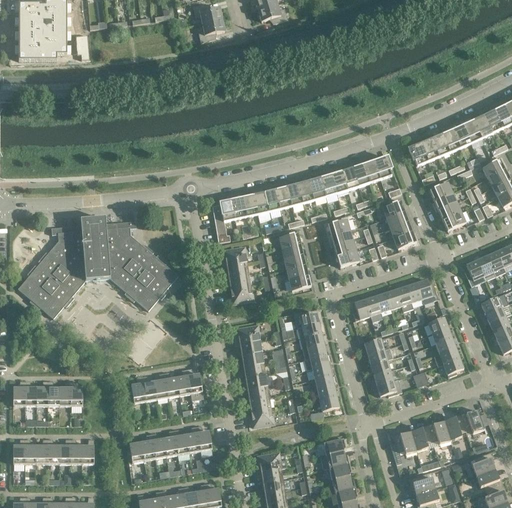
[(40,2),(18,2),(18,59),(57,59),(57,53),(67,53),(66,0),(45,0),(45,3),(40,3),(40,2)]
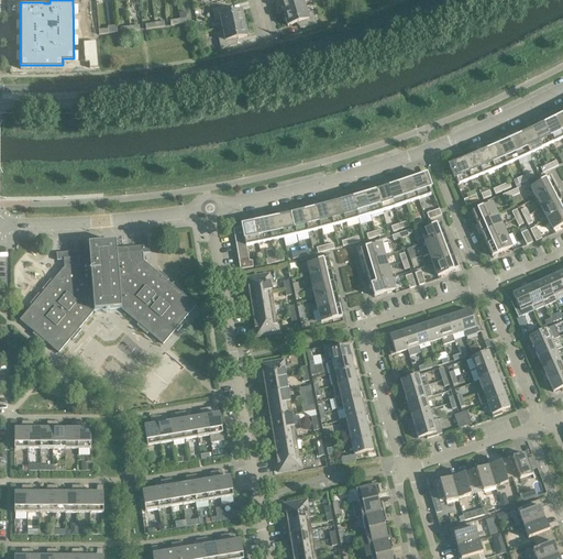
[(279,1),(282,10),(305,2),(304,0),(280,0),(280,1),(279,1)]
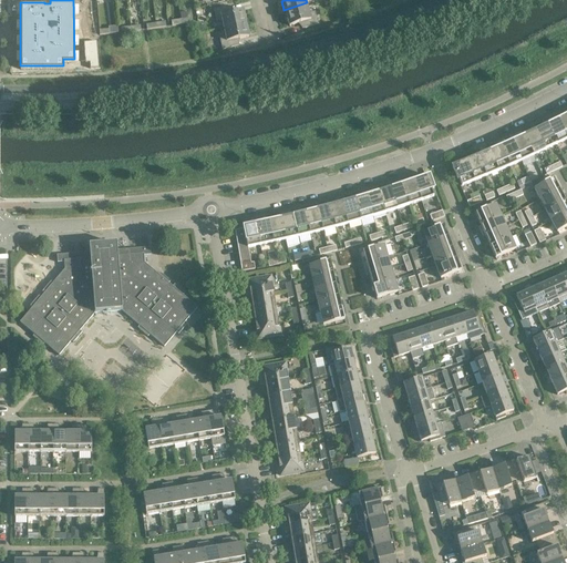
[(223,17),(224,24),(246,20),(245,17),(247,17),(245,11),(244,11),(243,7),(229,9),(227,2),(214,6),(216,18),(223,17)]
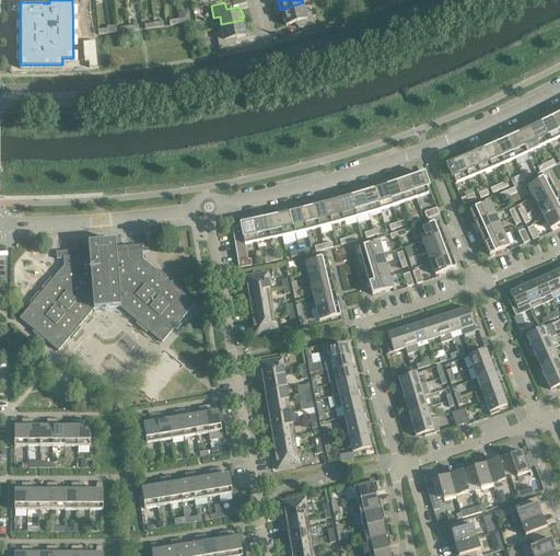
[(305,10),(303,2),(280,10),(283,18),(284,18),(286,22),(299,18),(301,24),(314,20),(311,8),(305,10)]
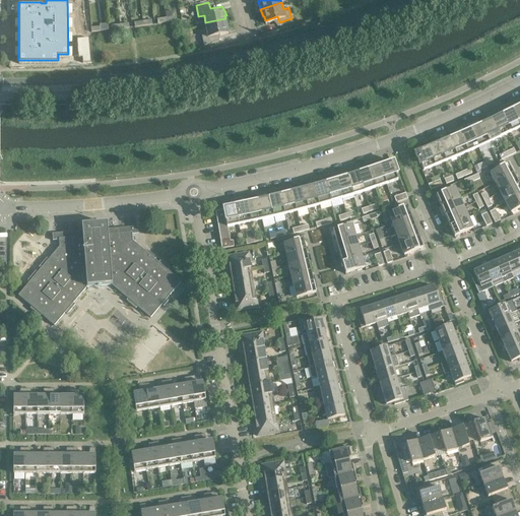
[(225,20),(225,18),(205,22),(207,29),(201,30),(203,42),(216,39),(215,33),(228,30),(226,25),(229,25),(228,20),(225,20)]
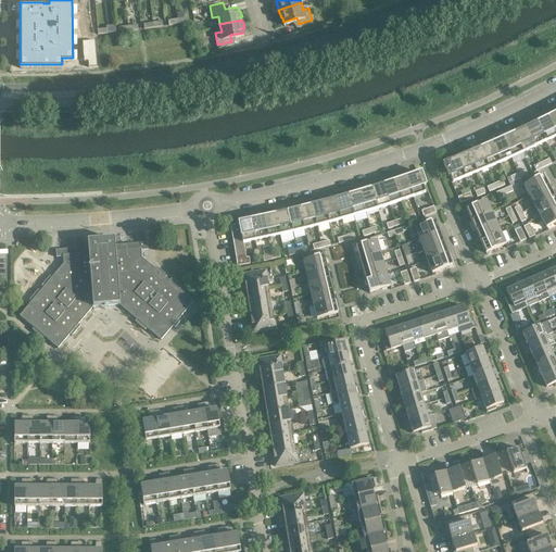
[(83,38),(84,58),(88,58),(88,63),(97,63),(95,37),(83,38)]
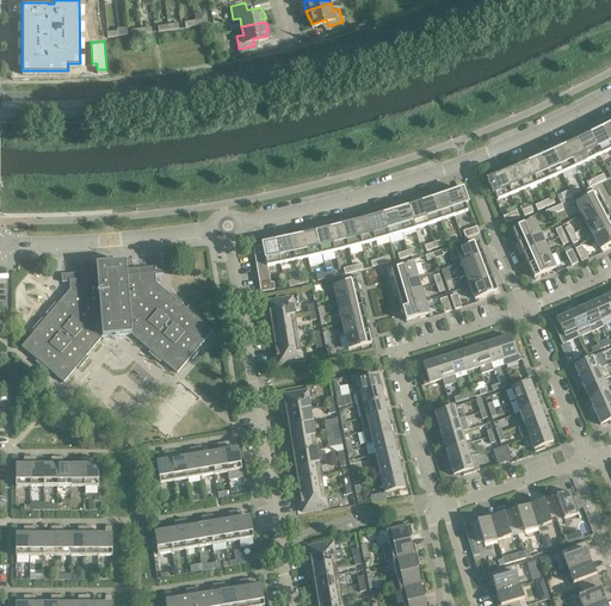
[(610,146),(610,143),(602,125),(598,127),(597,127),(596,127),(594,127),(592,128),(591,128),(588,129),(599,152),(610,146)]
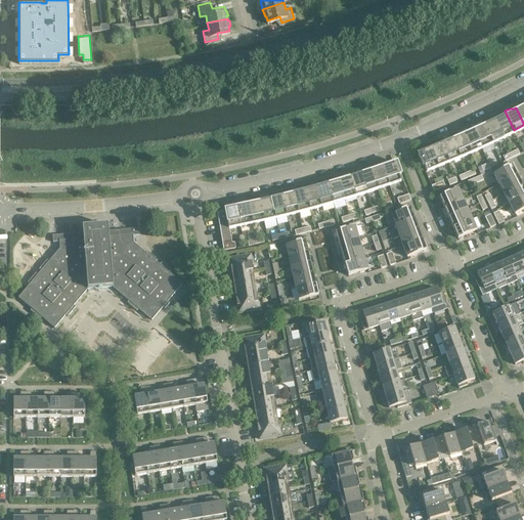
[(514,130),(505,111),(503,112),(501,113),(500,114),(498,115),(497,116),(498,116),(494,118),(504,135),(514,130)]
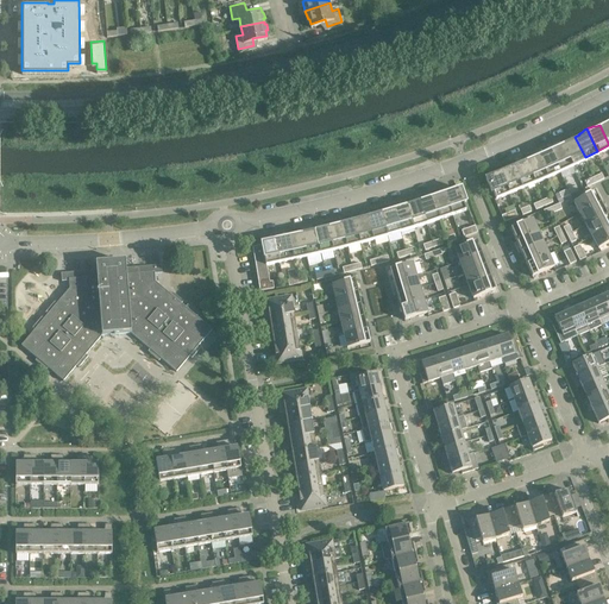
[(585,157),(575,137),(571,138),(569,138),(566,139),(564,139),(562,140),(572,163),(585,157)]
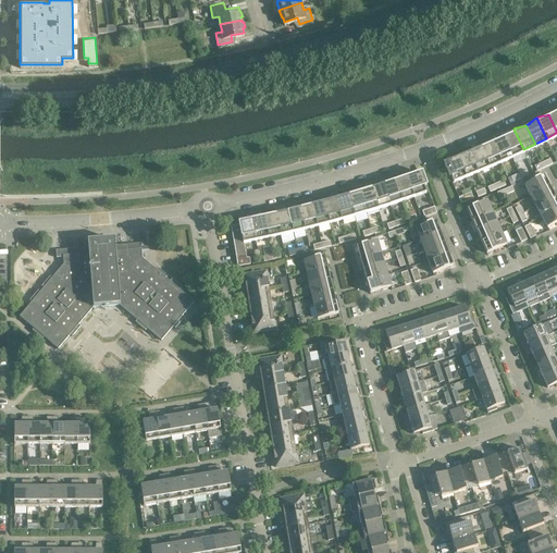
[(523,149),(514,128),(510,131),(508,132),(507,133),(507,134),(504,135),(512,155),(523,149)]
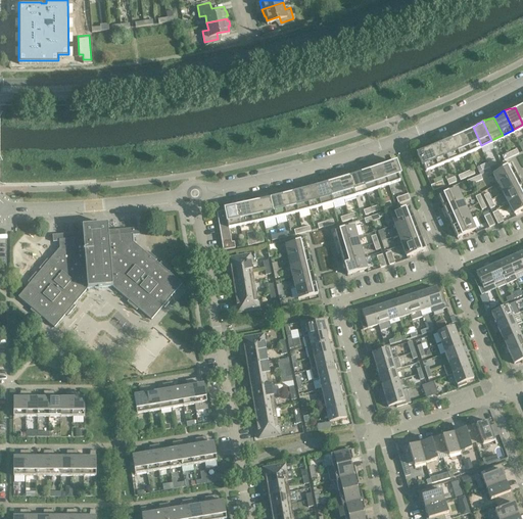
[(481,145),(473,127),(469,129),(469,128),(468,128),(466,129),(465,129),(463,129),(461,130),(470,150),(481,145)]
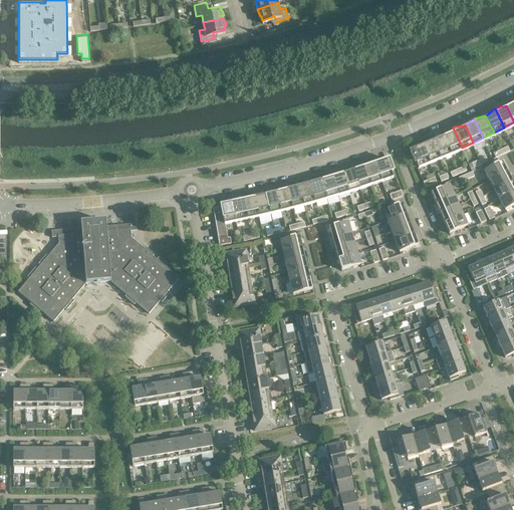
[(462,148),(453,128),(451,129),(450,130),(448,132),(447,132),(447,133),(444,135),(451,152),(462,148)]
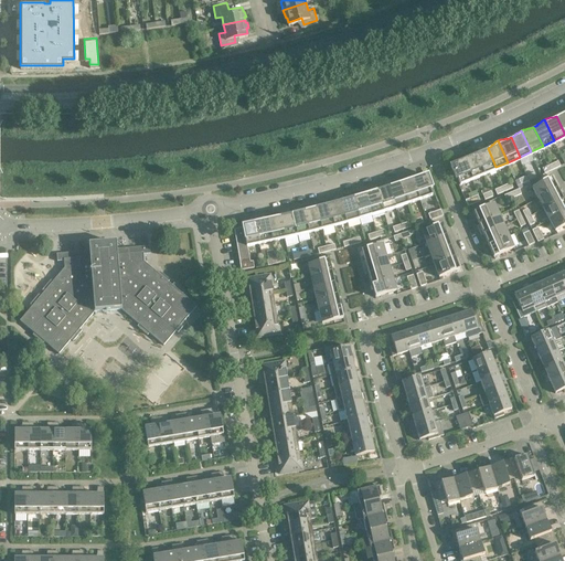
[(496,167),(488,148),(483,149),(483,148),(482,148),(479,149),(477,149),(475,150),(484,172),(496,167)]
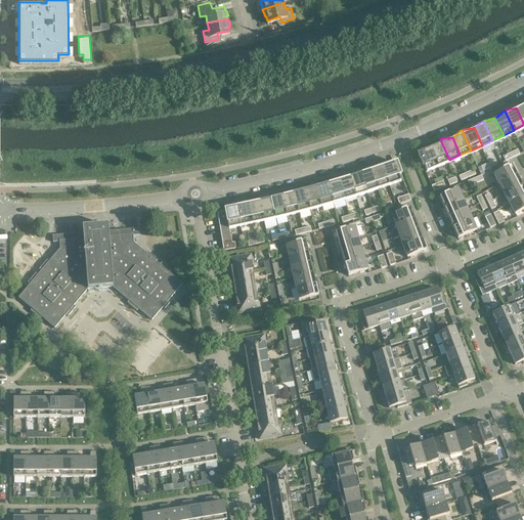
[(449,160),(440,139),(438,140),(437,141),(435,142),(434,143),(434,144),(431,145),(438,164),(449,160)]
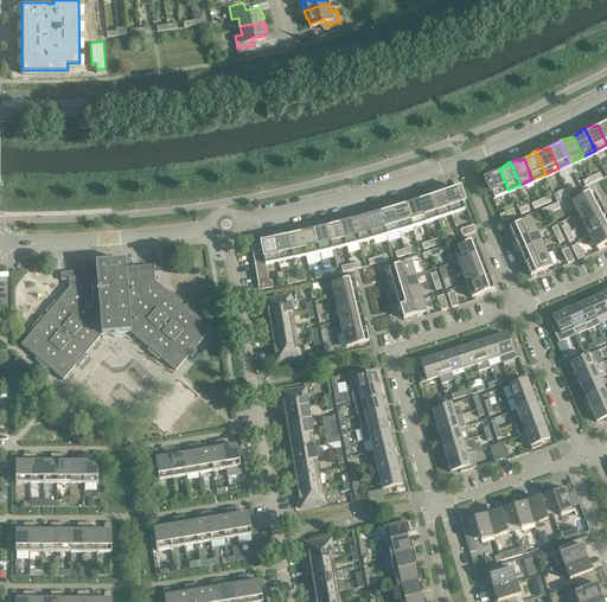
[(508,190),(499,168),(494,171),(494,170),(492,170),(491,170),(489,171),(487,171),(485,172),(486,174),(484,175),(490,189),(491,187),(494,196),(508,190)]
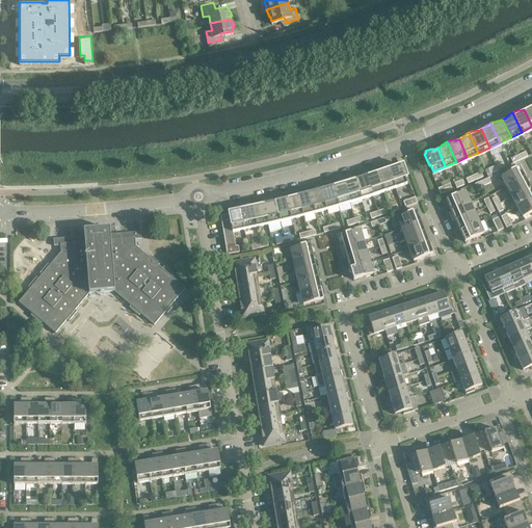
[(526,148),(517,152),(520,156),(528,153),(526,148)]
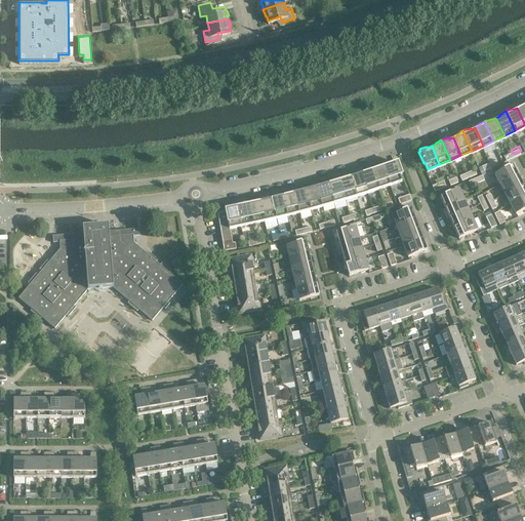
[(513,154),(511,150),(503,154),(506,158),(513,154)]
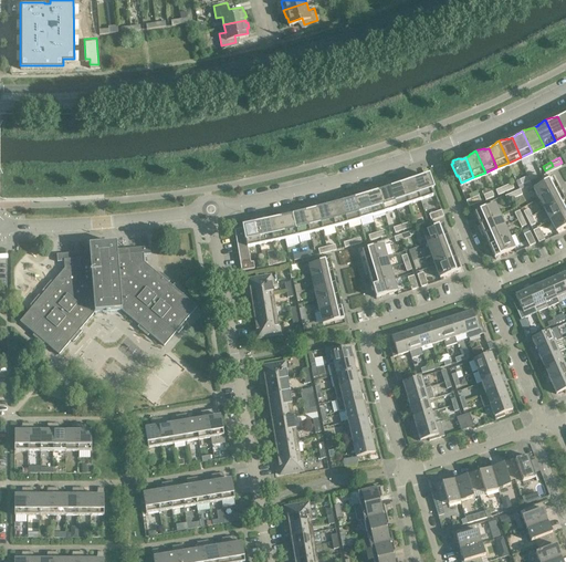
[(536,168),(527,173),(530,177),(538,174),(536,168)]
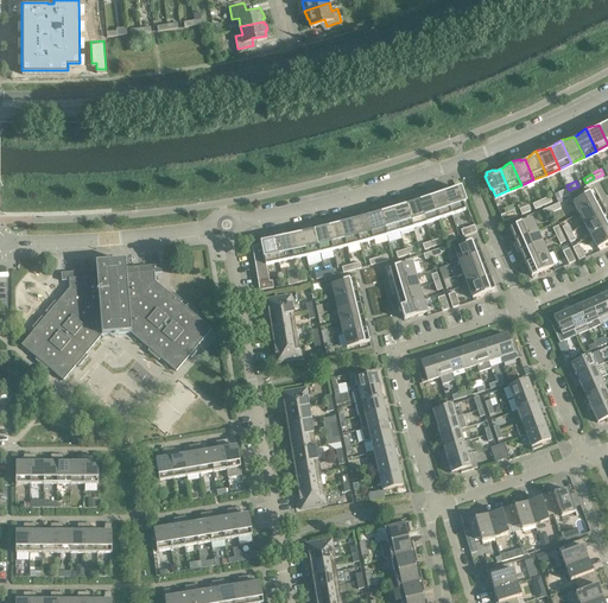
[(449,189),(444,190),(453,211),(466,207),(457,183),(456,183),(454,184),(453,185),(451,185),(448,188),(449,189)]
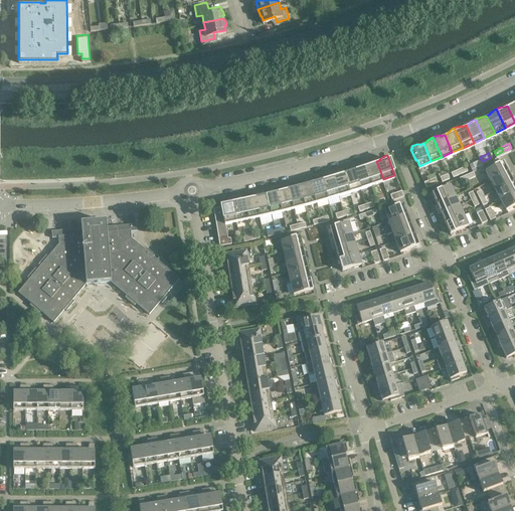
[(482,161),(480,157),(472,160),(474,165),(482,161)]
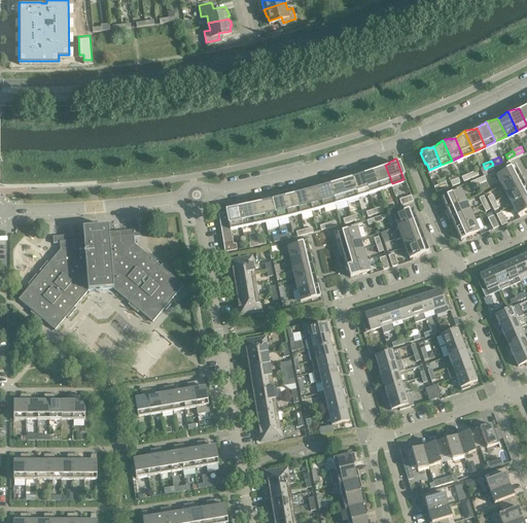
[(496,172),(501,182),(520,172),(515,162),(496,172)]
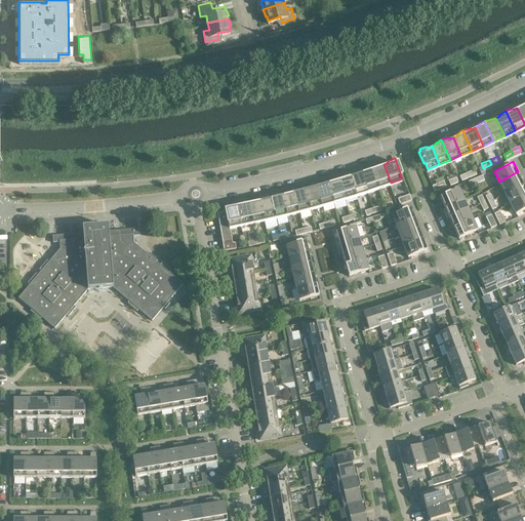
[(391,183),(384,164),(380,165),(380,164),(378,164),(375,165),(374,165),(372,166),(379,187),(391,183)]
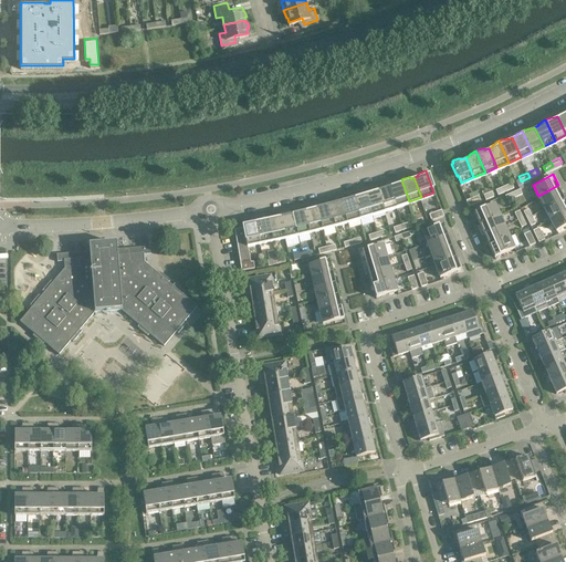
[(409,201),(401,179),(400,179),(398,180),(395,181),(394,183),(394,184),(390,185),(397,205),(409,201)]
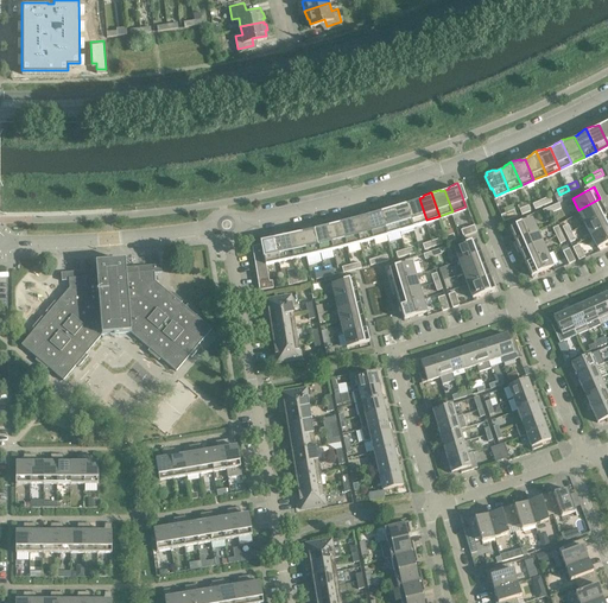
[(426,220),(419,198),(415,200),(415,198),(413,198),(410,200),(407,200),(405,201),(413,224),(426,220)]
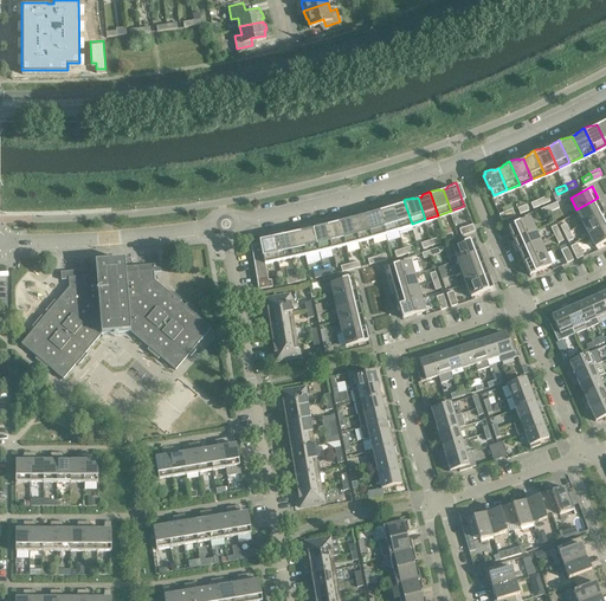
[(604,209),(598,198),(577,209),(582,220),(604,209)]
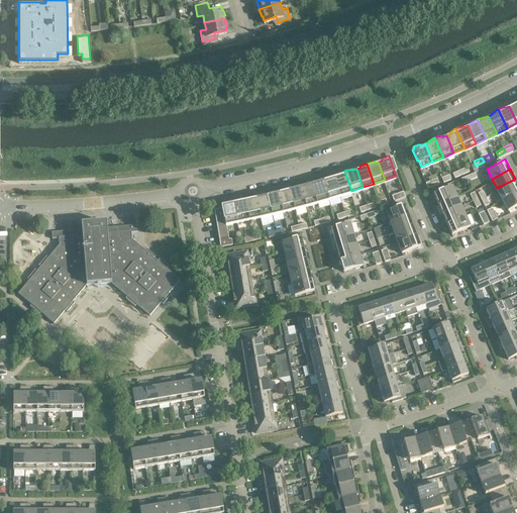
[(351,191),(344,171),(342,171),(341,172),(340,173),(338,173),(337,174),(337,175),(334,176),(340,194),(351,191)]
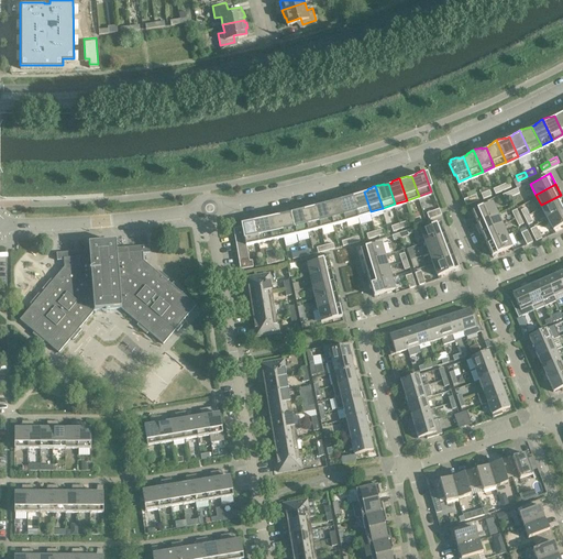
[(371,211),(364,192),(361,193),(360,192),(359,192),(356,192),(355,192),(353,193),(351,193),(357,216),(371,211)]
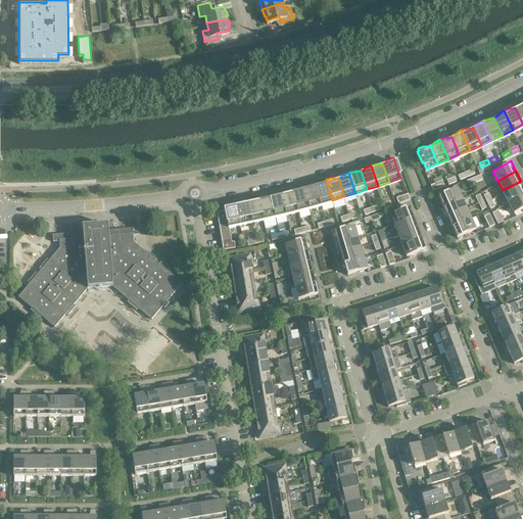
[(442,178),(430,182),(433,188),(444,183),(442,178)]
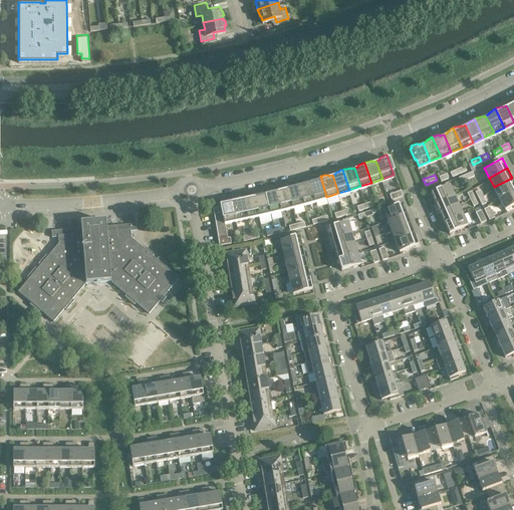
[(326,197),(320,176),(318,177),(317,178),(316,178),(314,179),(313,180),(310,181),(315,200),(326,197)]
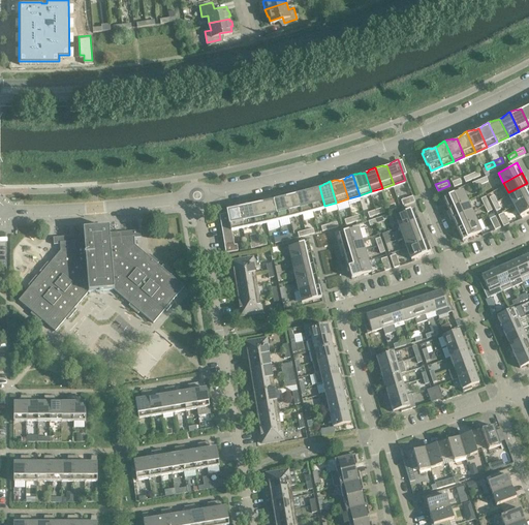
[(528,193),(528,186),(527,183),(508,192),(514,203),(528,193)]
